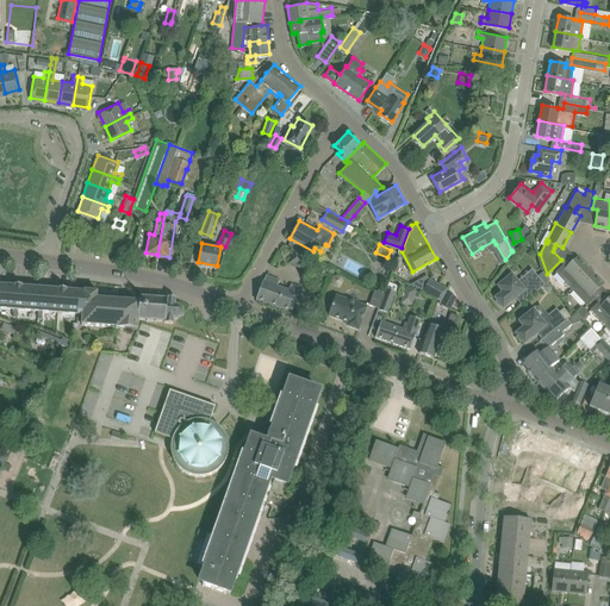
[(305,268),(311,256),(296,249),(290,260),(305,268)]
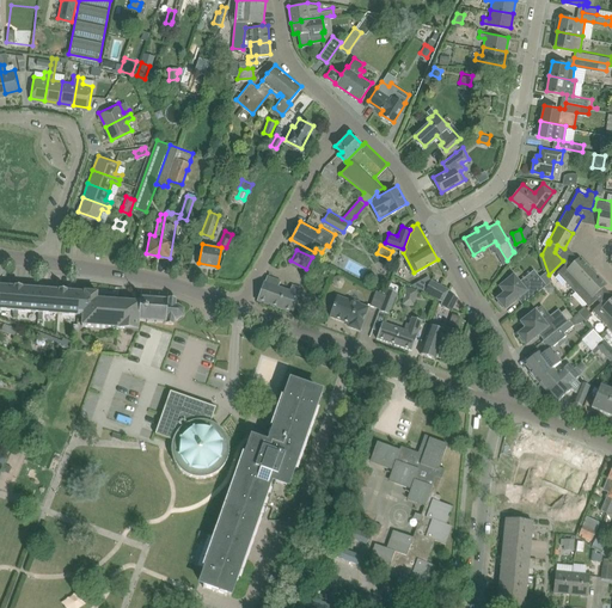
[(557,270),(573,288),(592,269),(580,256),(568,266),(564,263),(557,270)]
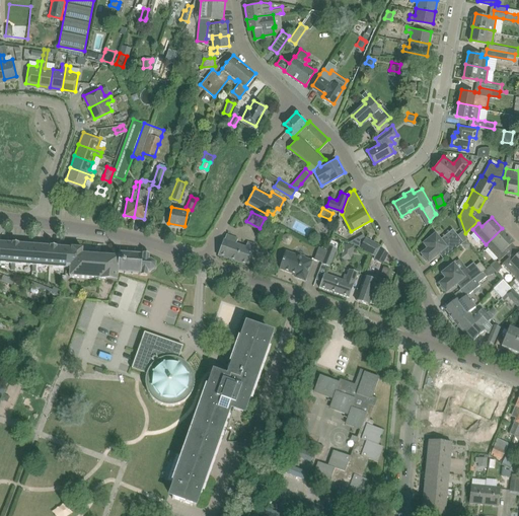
[(502,228),(486,244),(499,259),(506,251),(503,249),(513,240),(502,228)]
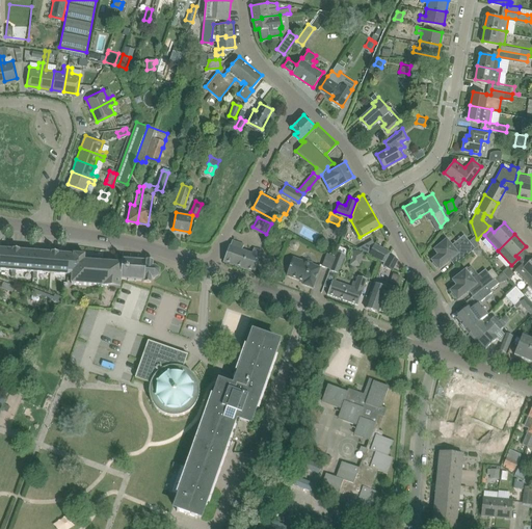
[(437,252),(431,257),(433,259),(432,260),(435,264),(436,263),(439,265),(450,256),(455,261),(460,257),(475,245),(469,238),(467,236),(456,244),(454,240),(450,243),(445,236),(433,246),(437,252)]
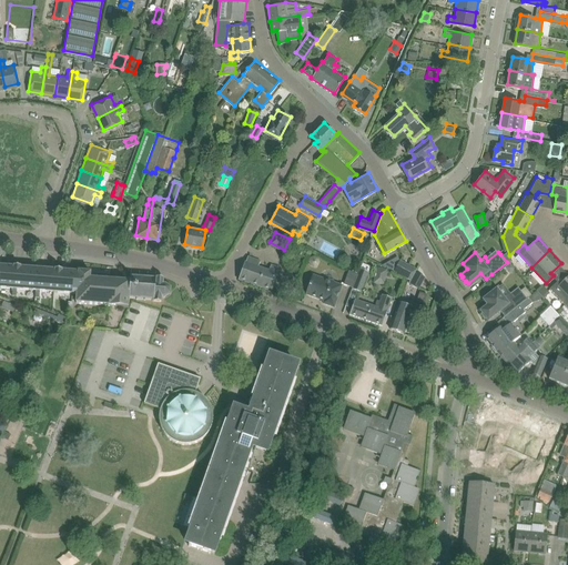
[(239,278),(271,289),(276,271),(277,265),(271,263),(269,269),(259,264),(261,259),(247,254),(245,260),(239,278)]
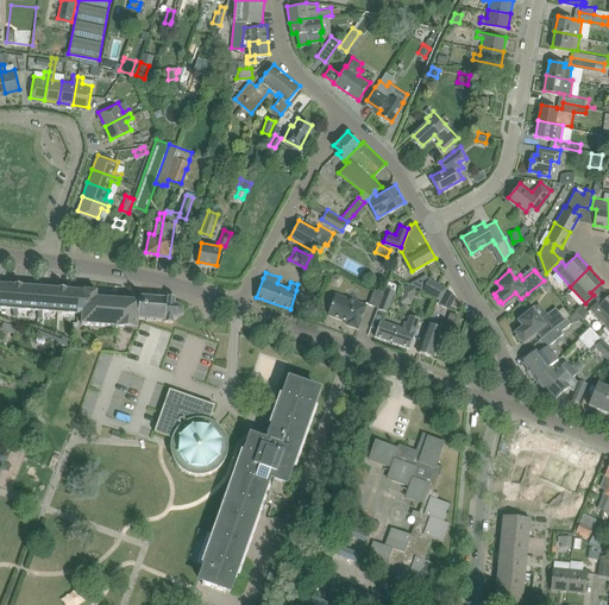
[(332,273),(331,278),(333,282),(337,284),(341,282),(343,277),(340,273),(336,272),(332,273)]
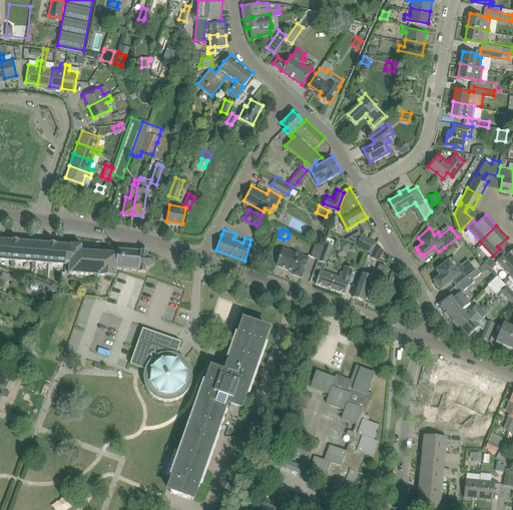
[(356,243),(371,251),(376,240),(362,232),(356,243)]
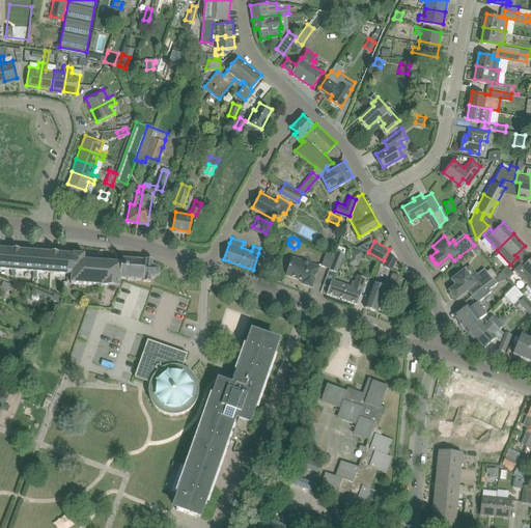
[(0,267),(67,272),(70,251),(0,245),(0,267)]
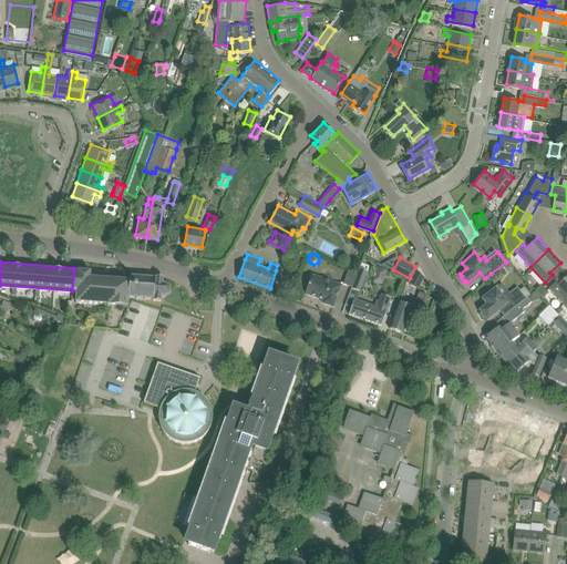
[(385,282),(388,265),(374,264),(373,280),(385,282)]
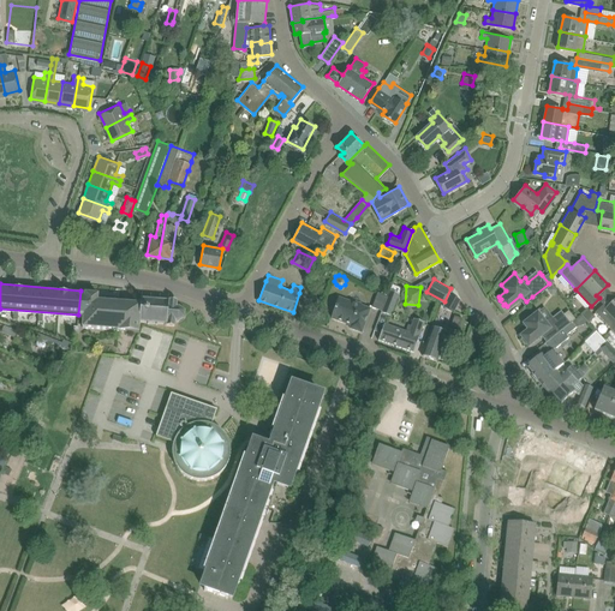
[(388,294),(382,310),(392,313),(400,292),(390,288),(388,294)]
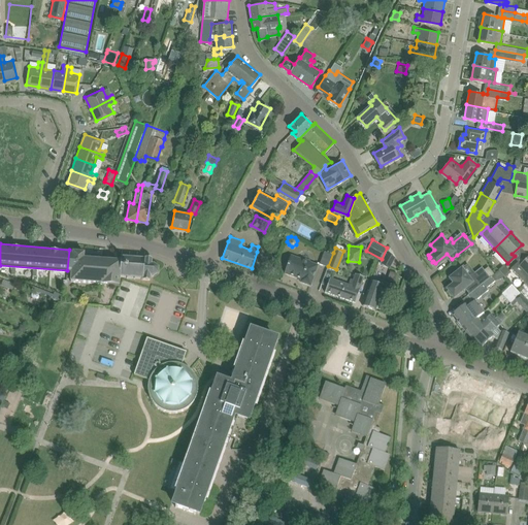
[(328,266),(333,253),(325,249),(320,262),(328,265),(328,266)]
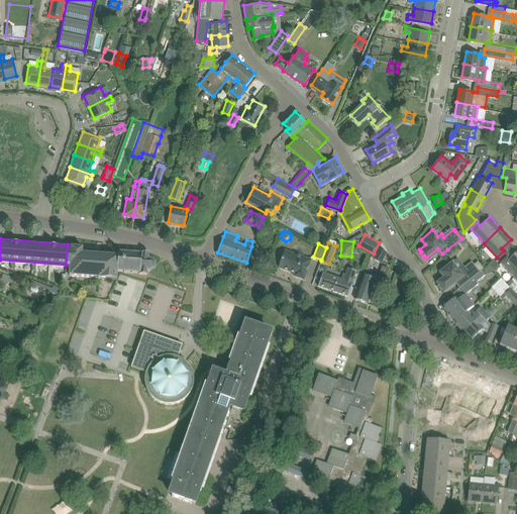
[(68,244),(66,265),(70,265),(69,274),(100,276),(116,278),(117,270),(116,270),(117,253),(82,250),(82,245),(68,244)]
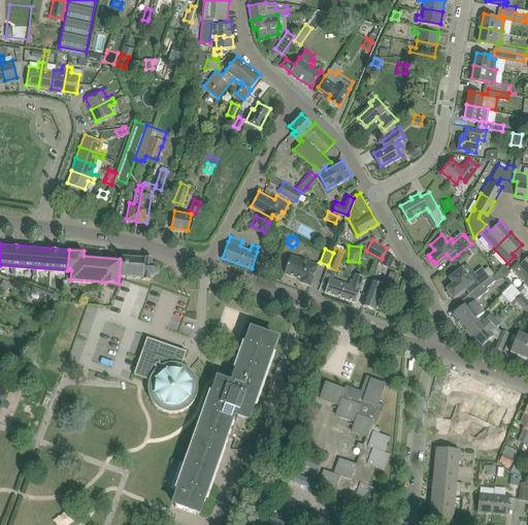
[(387,251),(382,261),(390,266),(395,255),(387,251)]
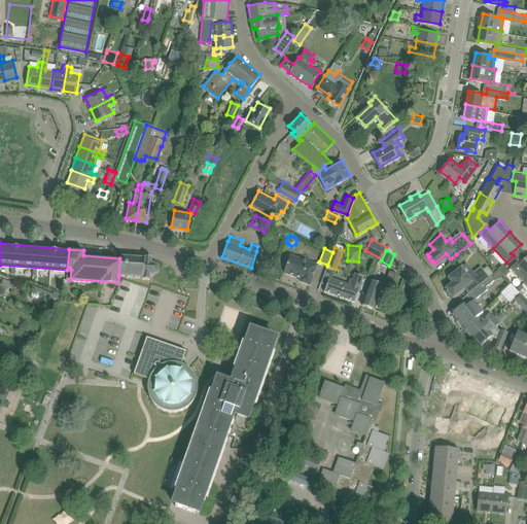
[(118,275),(119,275),(120,275),(120,274),(127,275),(126,276),(128,276),(128,275),(134,276),(135,276),(135,275),(141,276),(141,277),(149,277),(149,272),(151,272),(151,273),(152,273),(153,272),(156,270),(157,271),(159,270),(157,269),(157,265),(159,264),(157,263),(156,264),(153,262),(154,259),(153,259),(152,260),(150,260),(151,255),(148,254),(143,254),(143,255),(137,255),(137,253),(135,253),(135,255),(129,254),(129,253),(128,254),(121,253),(121,252),(120,252),(119,258),(118,275)]
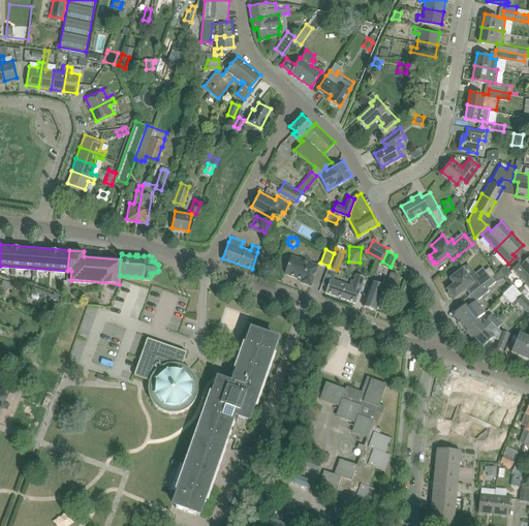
[(311,283),(314,274),(317,264),(310,261),(310,259),(301,256),(301,257),(291,254),(285,272),(302,277),(301,280),(311,283)]
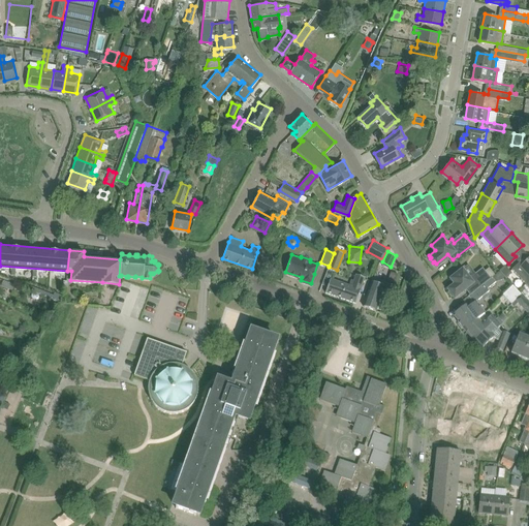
[(511,267),(526,281),(528,278),(528,255),(522,263),(519,260),(511,267)]
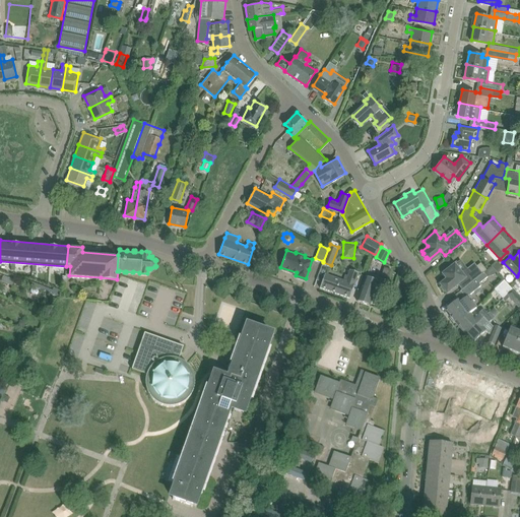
[(492,264),(498,270),(503,266),(496,258),(491,263),(492,264)]
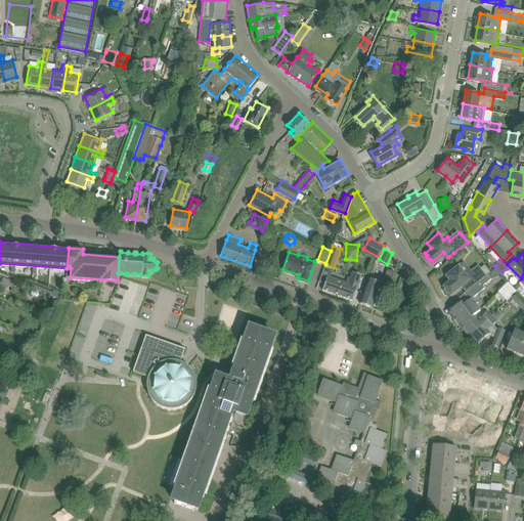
[(449,277),(443,283),(445,285),(444,286),(447,290),(448,290),(450,292),(461,283),(466,289),(486,274),(479,265),(473,270),(471,267),(464,272),(457,263),(445,272),(449,277)]
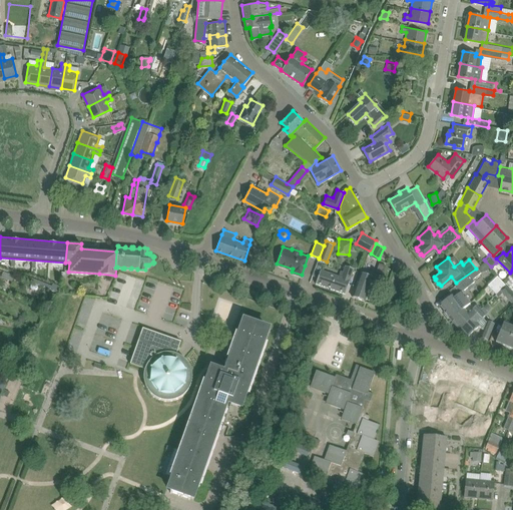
[(345,265),(341,276),(321,269),(316,282),(345,292),(354,267),(345,265)]
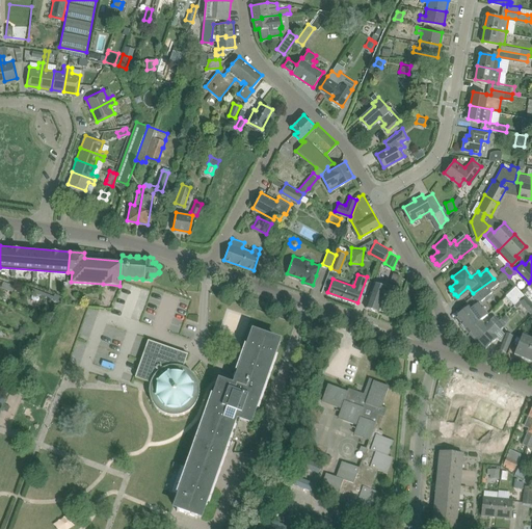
[(475,299),(455,314),(467,328),(481,318),(484,315),(487,313),(478,300),(483,297),(482,297),(491,290),(490,288),(499,281),(496,276),(494,279),(473,293),(471,295),(475,299)]
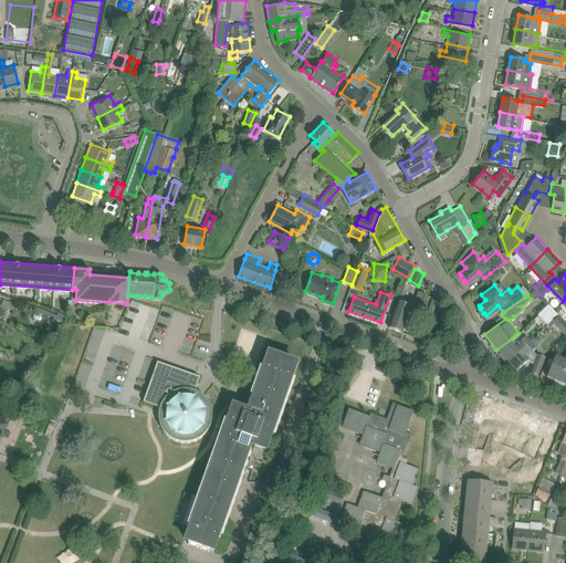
[(396,305),(388,325),(402,330),(408,313),(417,315),(418,312),(419,308),(420,303),(399,295),(396,305)]
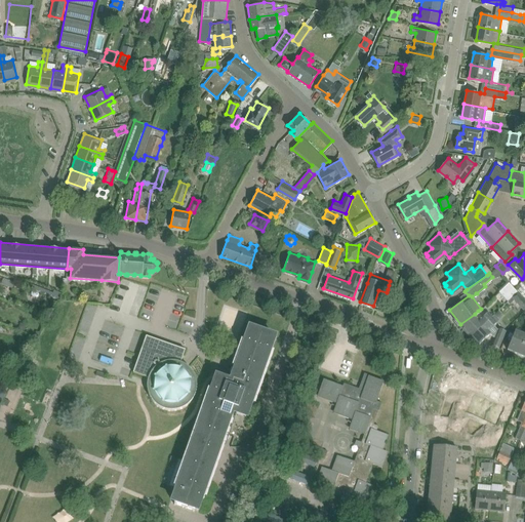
[(498,290),(508,298),(511,295),(517,289),(509,281),(498,290)]
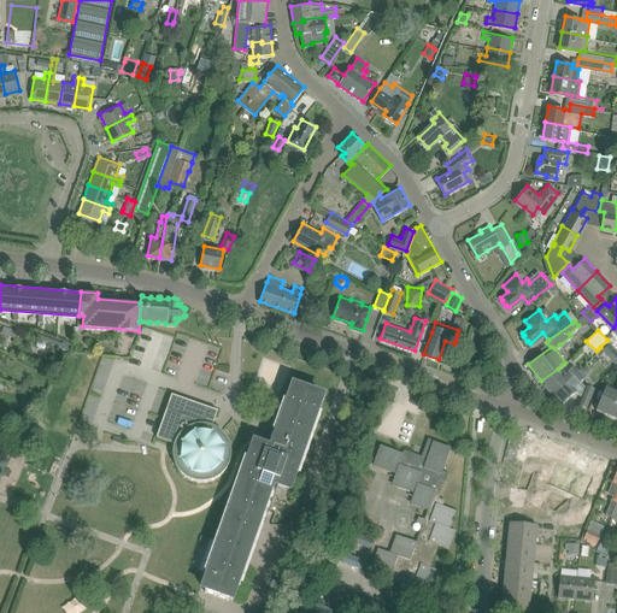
[(36,331),(35,336),(70,349),(72,342),(63,339),(62,341),(36,331)]
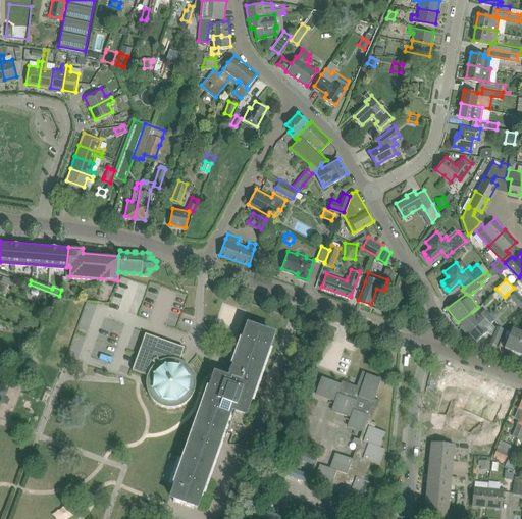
[(508,294),(505,297),(508,300),(511,297),(520,306),(521,308),(521,307),(521,296),(514,288),(508,294)]
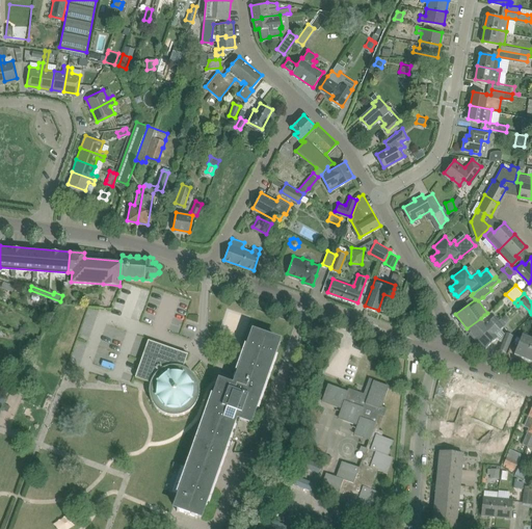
[(44,315),(48,317),(50,314),(52,315),(54,312),(47,309),(44,315)]
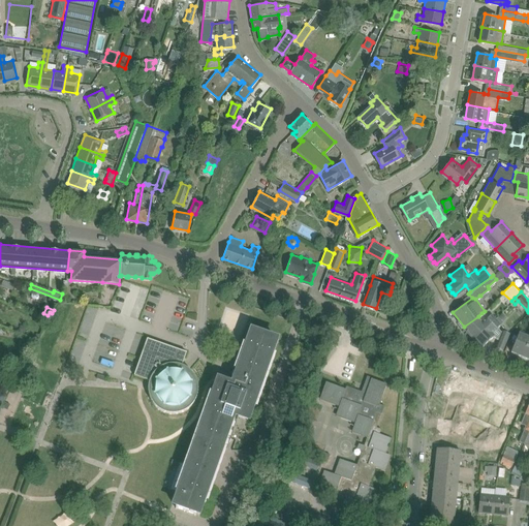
[(478,316),(464,327),(474,337),(497,315),(495,314),(494,315),(492,312),(484,319),(485,320),(483,321),(478,316)]
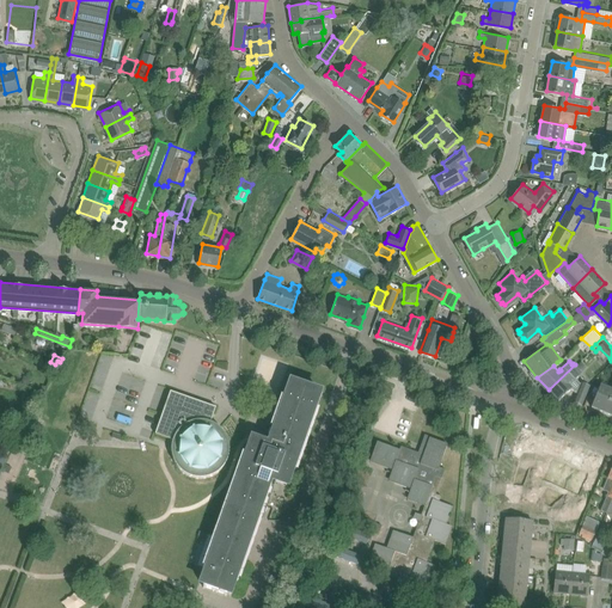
[(575,364),(549,390),(557,399),(571,386),(574,390),(577,391),(581,382),(576,376),(580,373),(575,368),(577,367),(575,364)]
